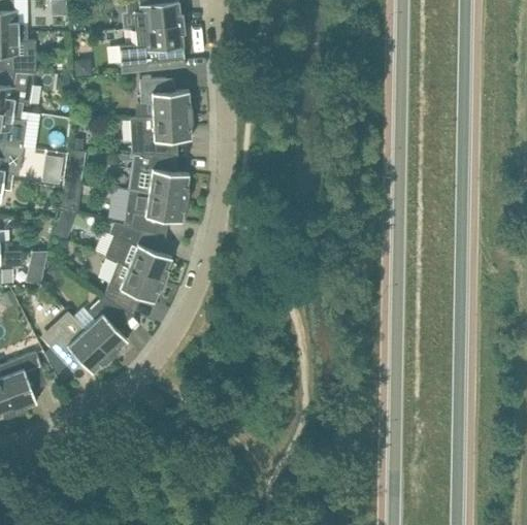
[(13,0),(0,0),(0,34),(28,34),(28,26),(19,26),(19,11),(14,11),(13,0)]
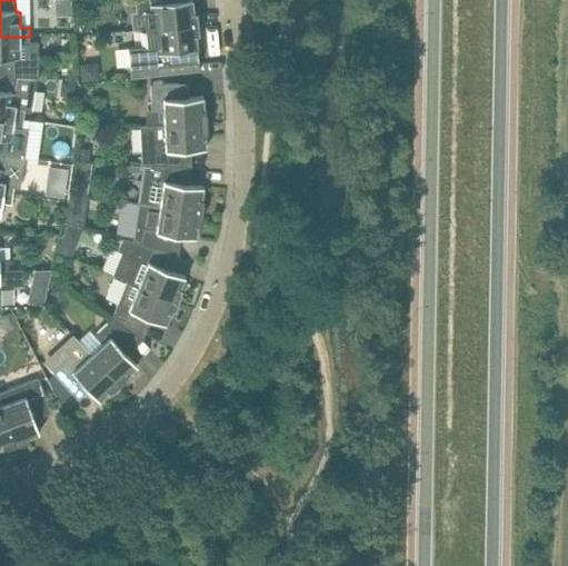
[(189,0),(148,0),(150,13),(145,15),(147,32),(198,27),(197,15),(195,16),(192,1),(190,1),(189,0)]
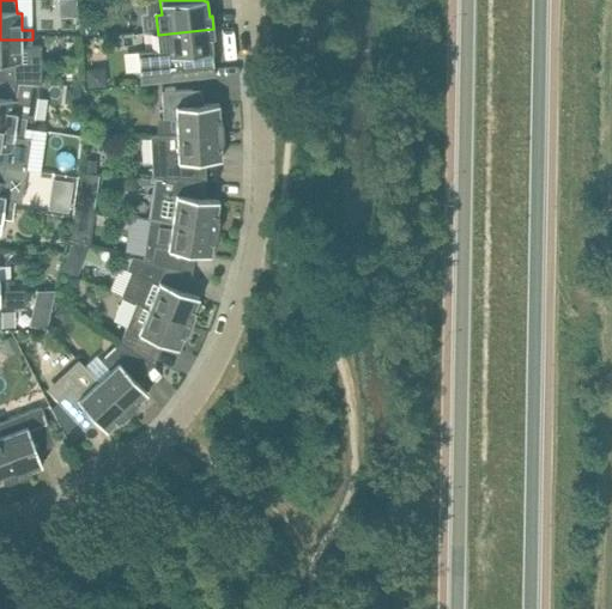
[(212,41),(214,41),(213,29),(158,35),(161,53),(141,55),(144,87),(213,79),(211,56),(213,55),(212,41)]
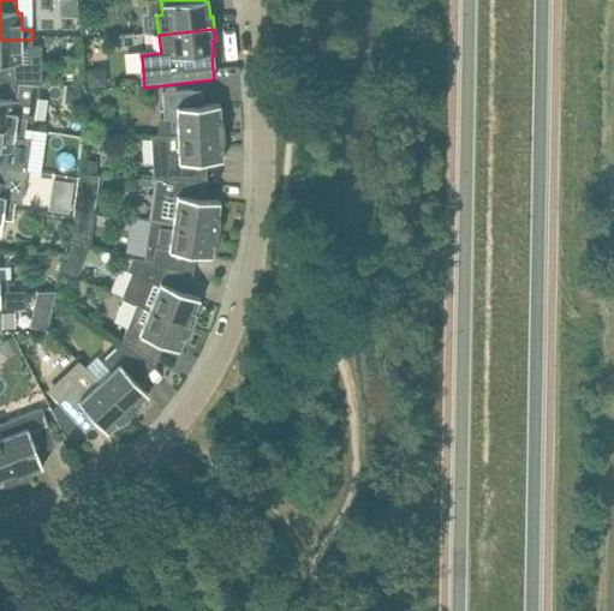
[(33,40),(0,40),(0,83),(40,87),(42,87),(42,72),(45,72),(43,64),(42,64),(42,49),(33,51),(33,40)]
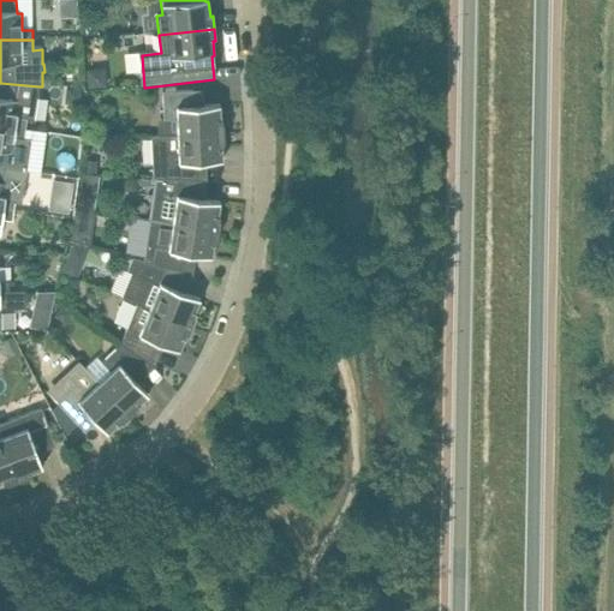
[(0,83),(0,126),(27,131),(28,123),(34,124),(40,87),(0,83)]
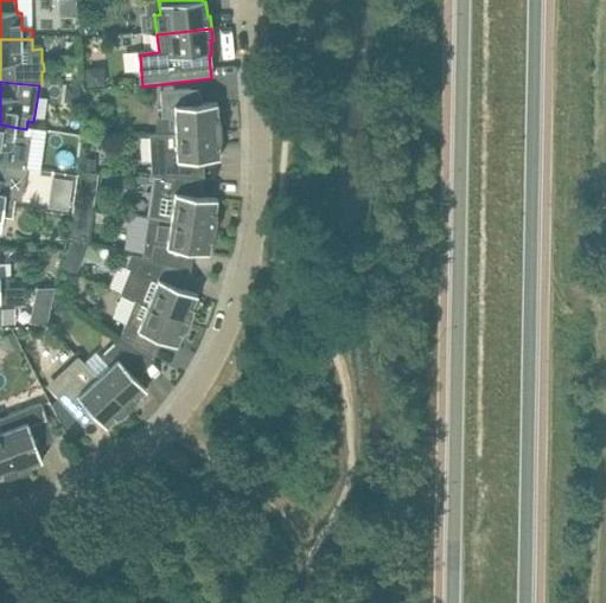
[(167,92),(161,94),(163,120),(176,120),(176,135),(221,134),(219,120),(218,120),(218,106),(192,107),(191,91),(167,92)]
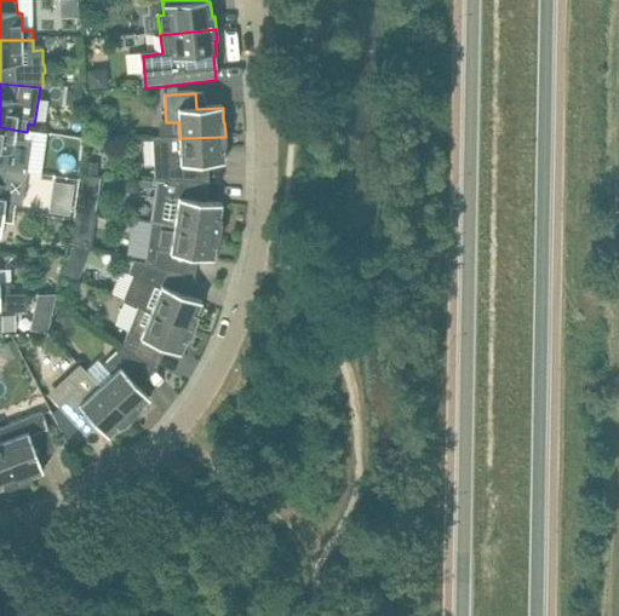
[(38,134),(27,132),(0,127),(0,170),(27,174),(32,142),(36,143),(38,134)]
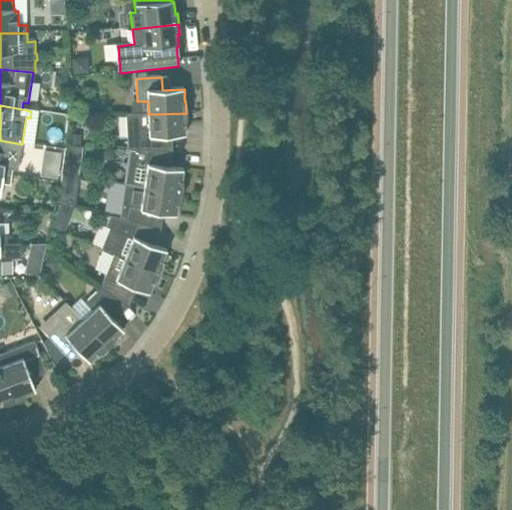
[(186,113),(148,114),(126,115),(128,150),(130,150),(139,150),(164,152),(164,137),(186,136),(185,124),(186,124),(186,113)]
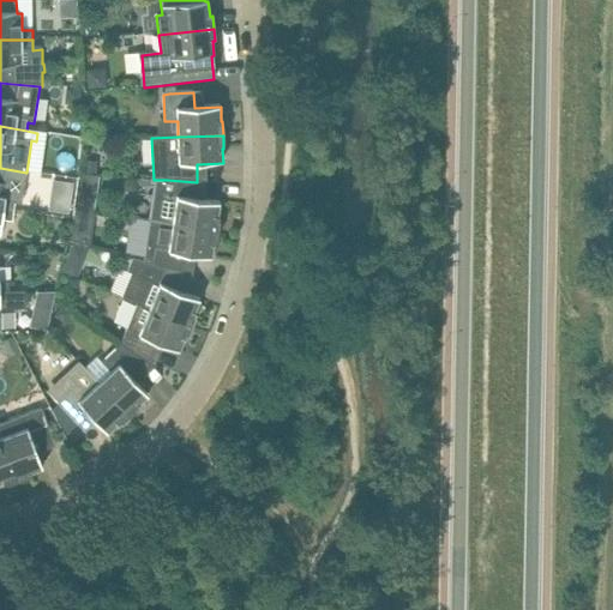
[(0,168),(0,210),(14,212),(16,204),(23,205),(26,173),(0,168)]
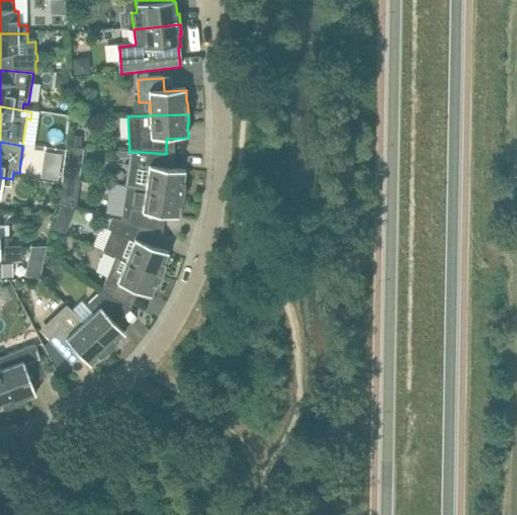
[(72,151),(71,159),(83,161),(84,152),(72,151)]
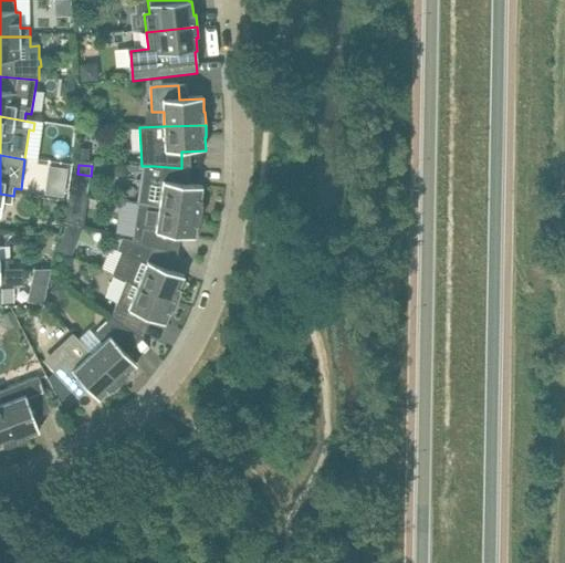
[(144,166),(140,190),(138,205),(200,215),(202,201),(201,201),(203,188),(179,185),(181,168),(154,166),(144,166)]
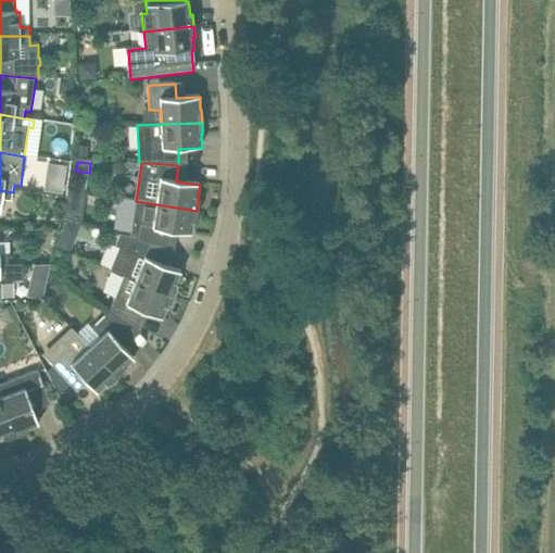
[(50,165),(46,193),(64,196),(68,168),(50,165)]
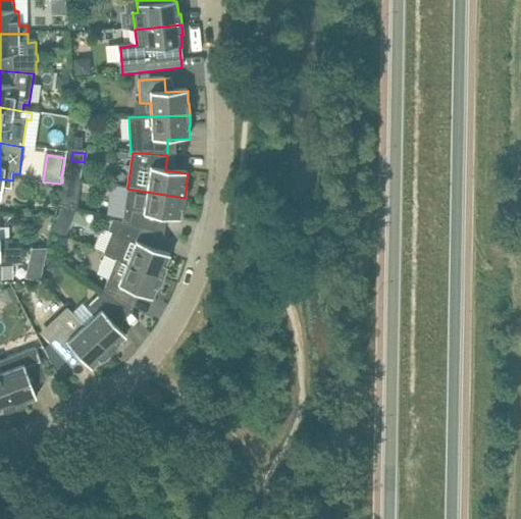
[(12,180),(0,178),(0,202),(2,189),(11,190),(12,180)]
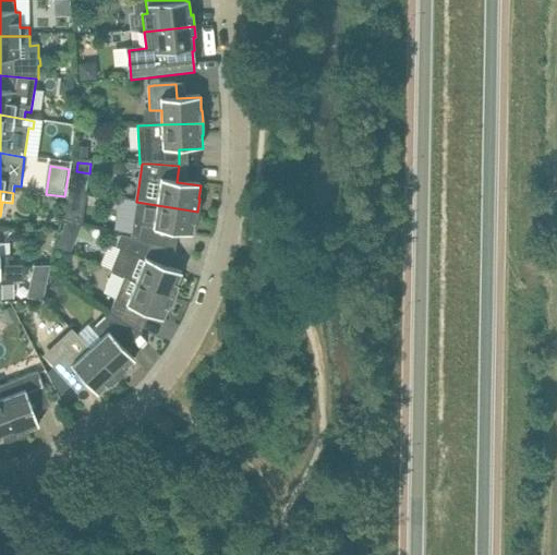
[(197,212),(136,202),(135,217),(131,240),(140,242),(167,250),(167,249),(169,232),(193,236),(195,224),(196,224),(197,212)]
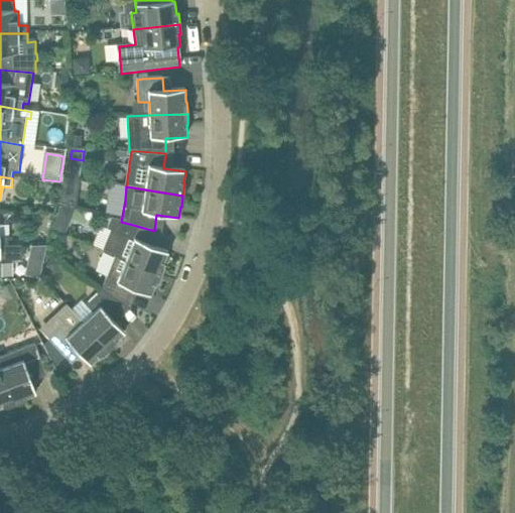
[(124,236),(114,232),(106,253),(116,256),(116,257),(153,272),(161,275),(165,264),(164,264),(168,253),(148,245),(154,231),(129,224),(124,236)]
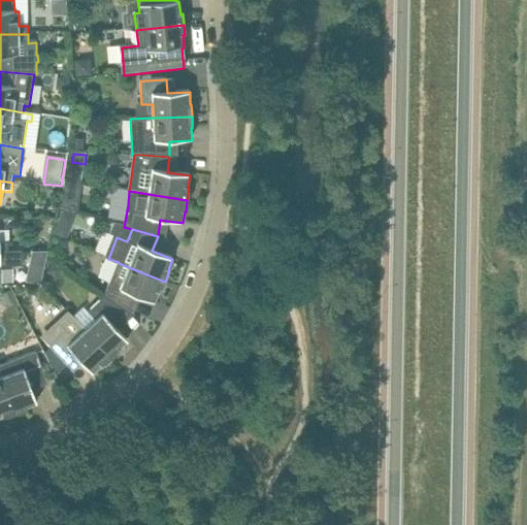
[(0,253),(8,253),(8,243),(0,243),(0,253)]
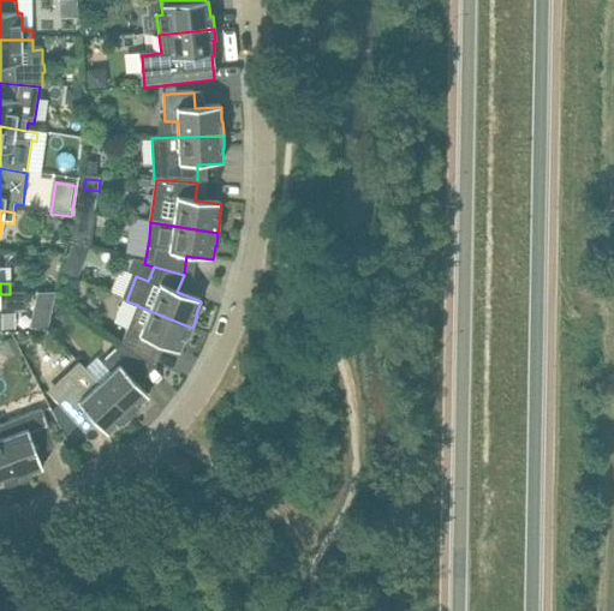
[(25,294),(10,294),(0,294),(0,321),(0,316),(0,311),(25,311),(25,309),(54,309),(54,297),(27,297),(25,294)]
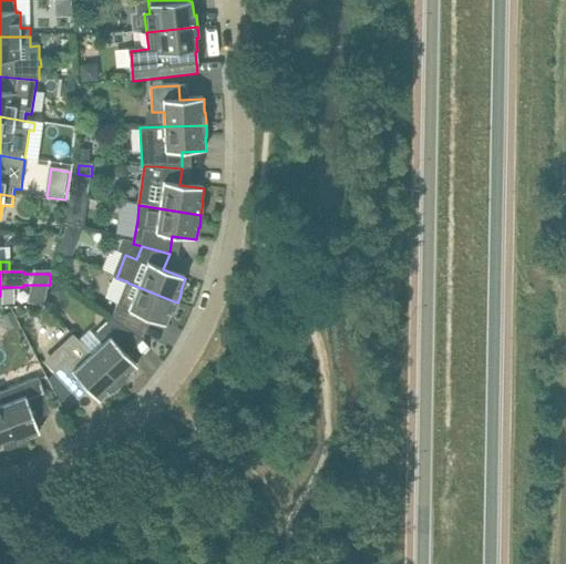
[(177,303),(168,299),(127,283),(112,319),(135,336),(143,317),(166,326),(171,315),(172,315),(177,303)]
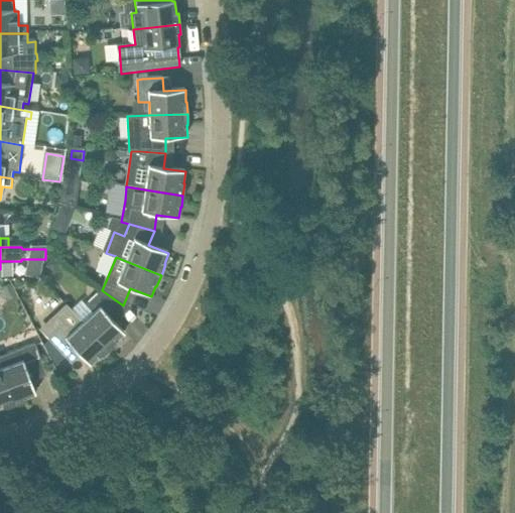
[(123,305),(102,290),(86,305),(93,313),(83,324),(109,351),(117,343),(117,342),(125,334),(110,317),(123,305)]
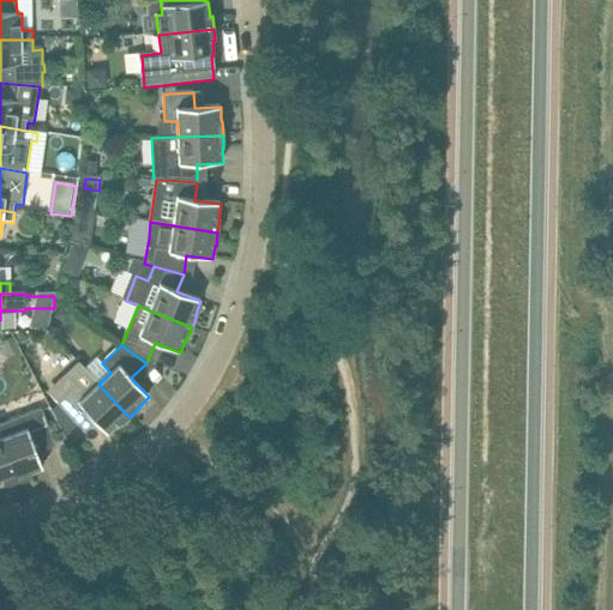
[(79,363),(66,376),(76,387),(58,404),(78,427),(90,416),(108,435),(118,426),(119,427),(130,417),(98,385),(79,363)]
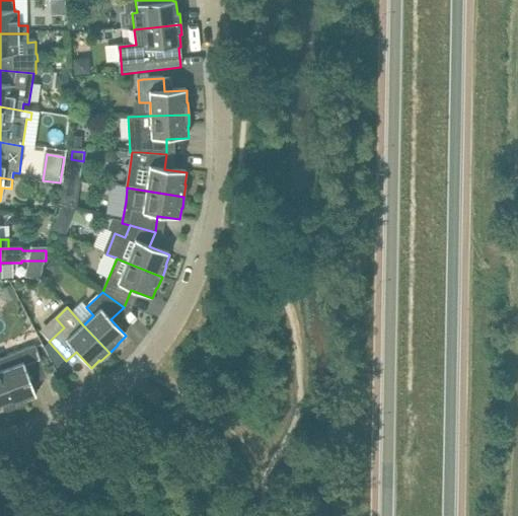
[(38,352),(35,347),(0,360),(0,368),(14,407),(25,402),(25,401),(37,397),(28,376),(45,371),(38,352)]
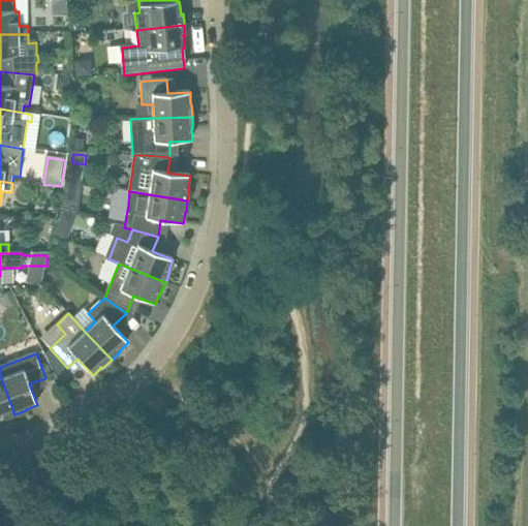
[(0,419),(3,418),(4,420),(14,414),(0,375),(0,419)]
